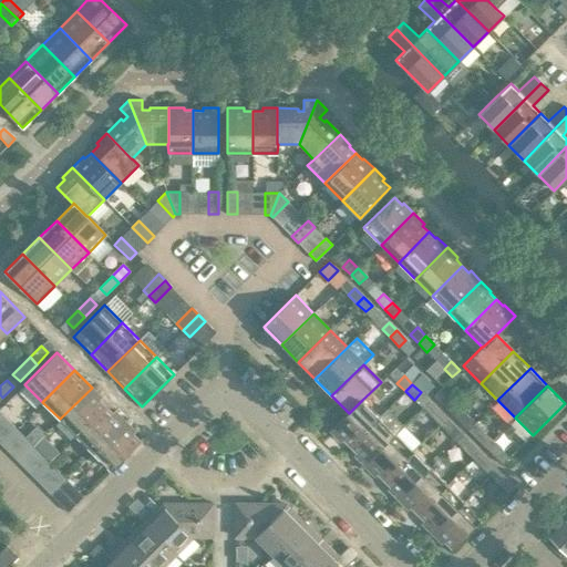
[(60,419),(76,436),(109,404),(92,388),(60,419)]
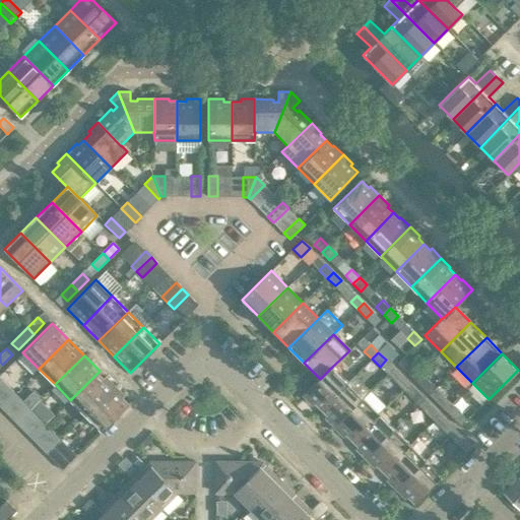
[(398,363),(406,371),(412,364),(405,355),(398,363)]
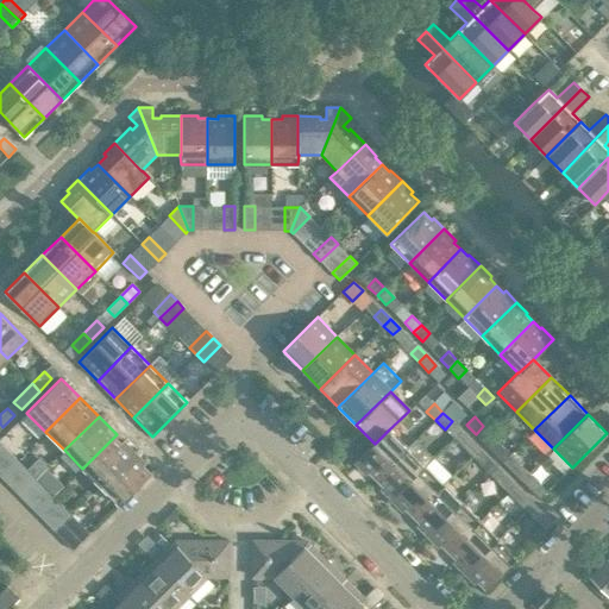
[(376,479),(407,449),(389,429),(375,444),(374,443),(355,463),(365,475),(369,472),(376,479)]
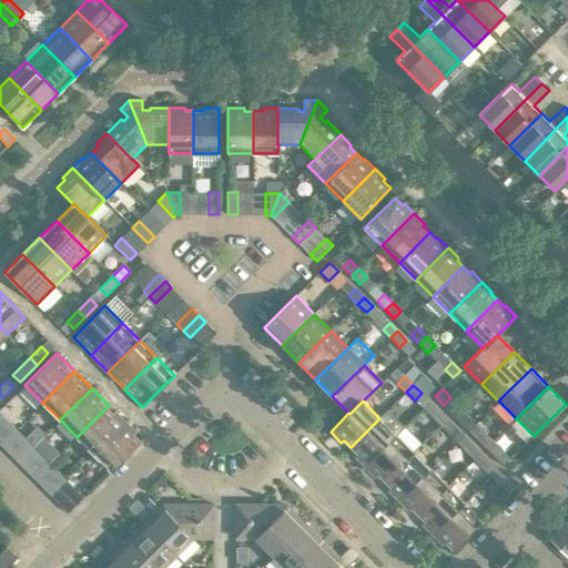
[(77,437),(93,454),(125,422),(109,405),(77,437)]
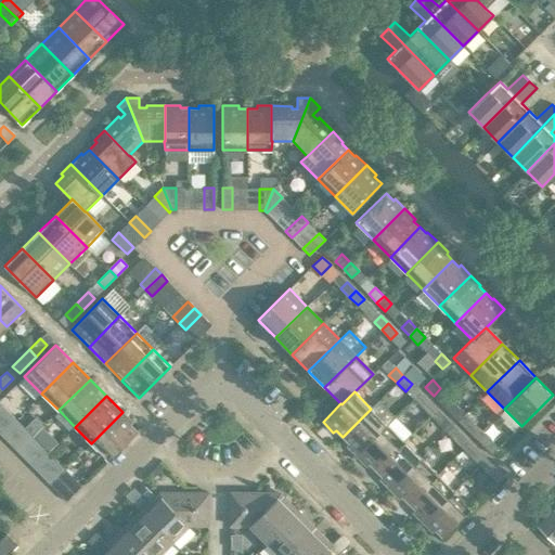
[(349,443),(346,447),(357,456),(396,416),(379,400),(371,409),(343,437),(349,443)]
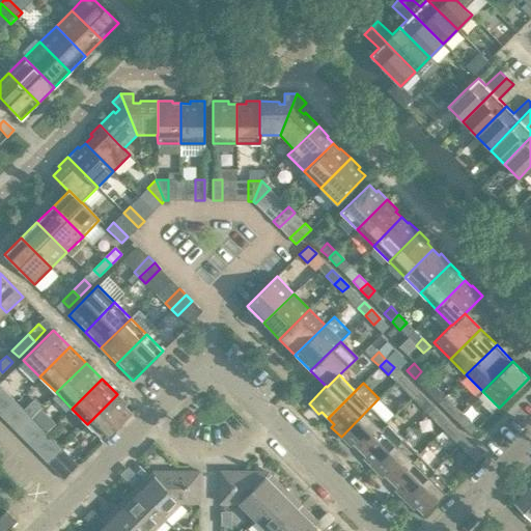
[(418,391),(410,384),(403,390),(411,398),(418,391)]
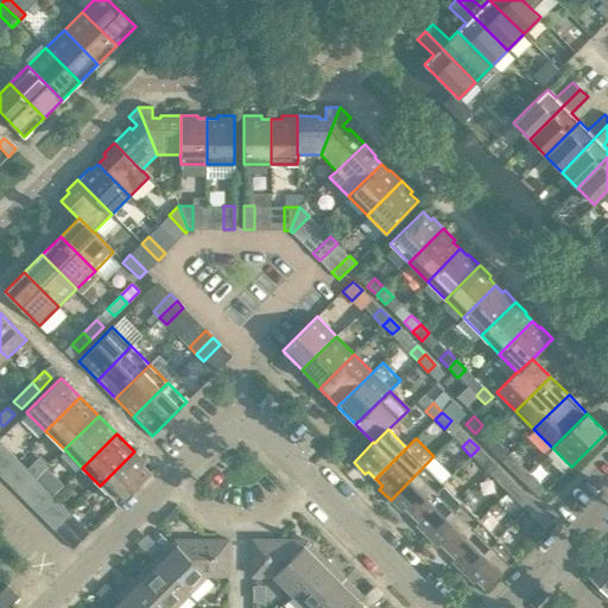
[(510,453),(501,444),(493,451),(502,461),(510,453)]
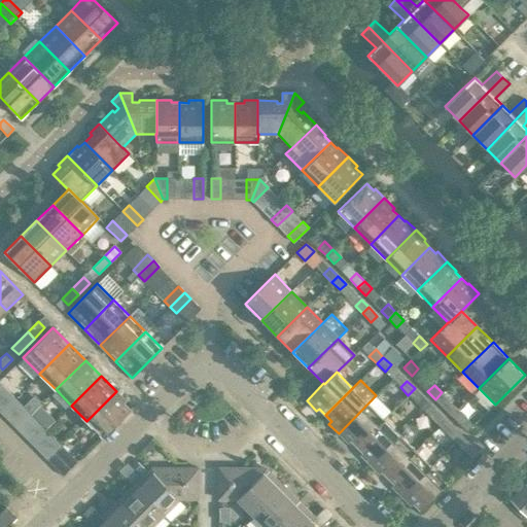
[(408,395),(416,402),(422,396),(415,388),(408,395)]
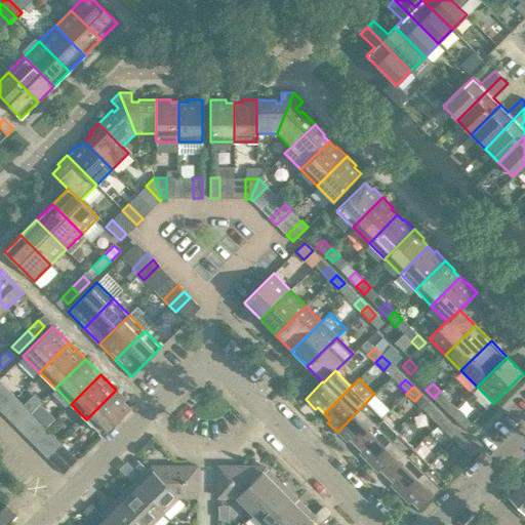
[(116,390),(86,419),(103,436),(132,406),(116,390)]
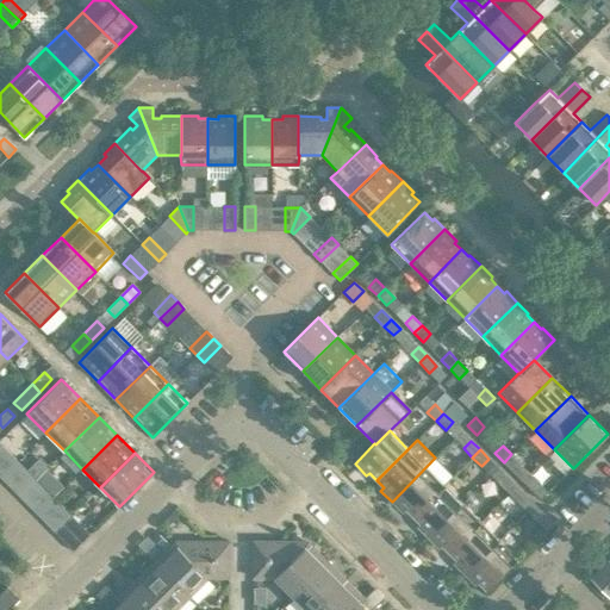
[(0,464),(0,477),(0,478),(17,461),(11,454),(0,464)]
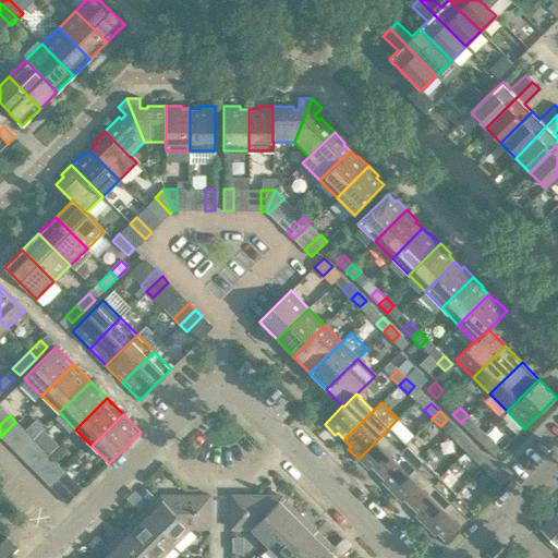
[(461,423),(469,432),(476,424),(468,415),(461,423)]
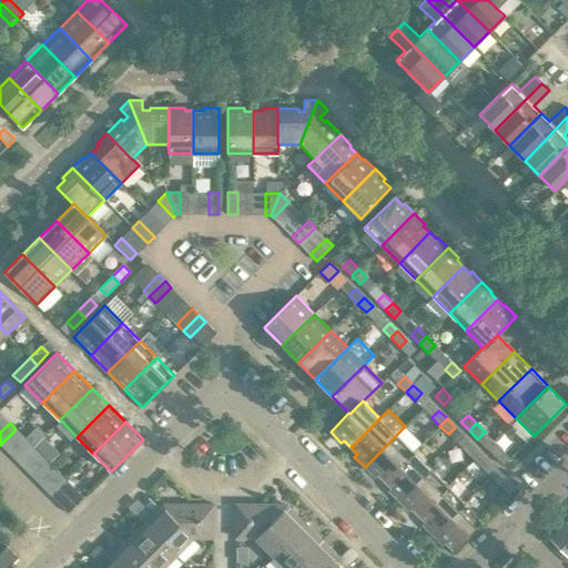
[(375,477),(377,475),(384,482),(414,452),(413,452),(422,443),(405,426),(365,467),(375,477)]
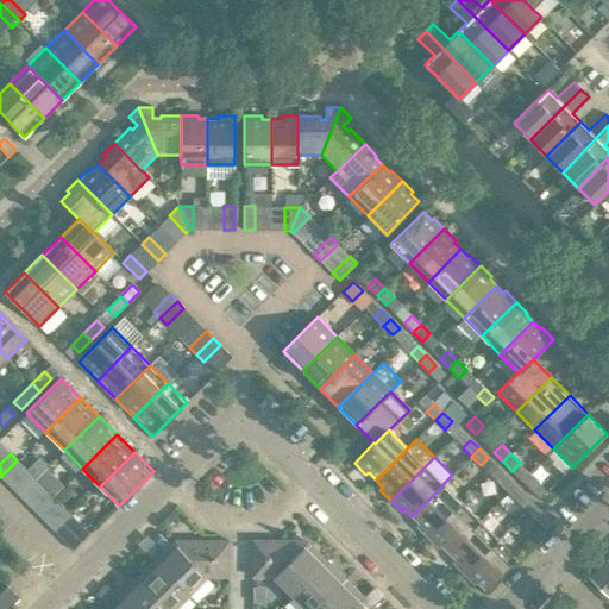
[(17,460),(0,477),(7,484),(24,468),(17,460)]
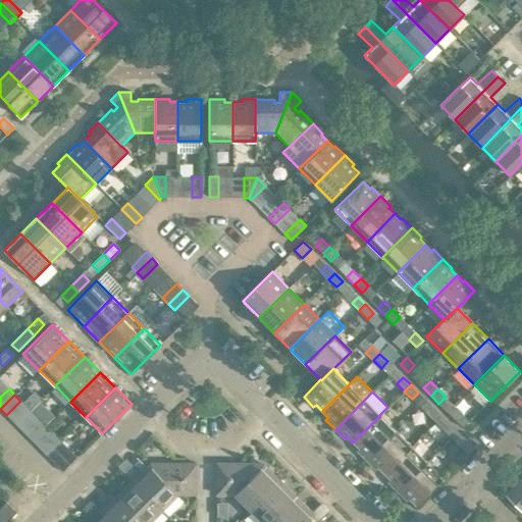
[(441,416),(433,407),(427,414),(435,422),(441,416)]
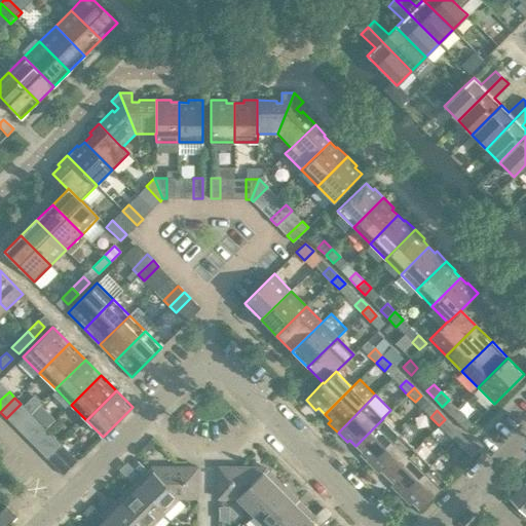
[(473,424),(464,416),(458,422),(465,430),(473,424)]
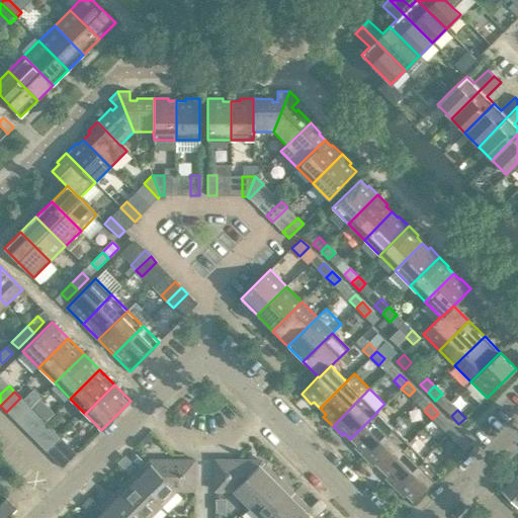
[(354,447),(363,456),(393,428),(377,412),(350,439),(356,445),(354,447)]
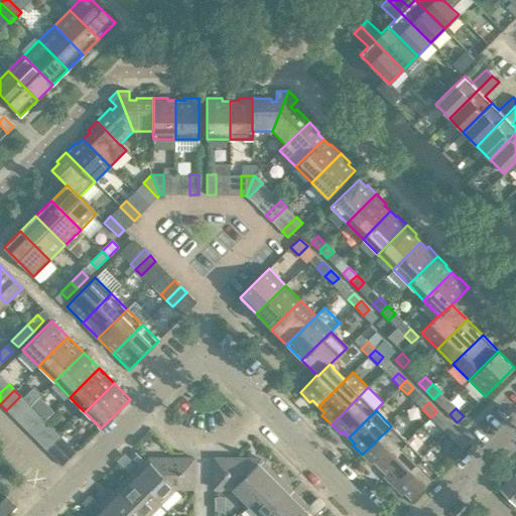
[(440,428),(446,421),(436,411),(430,417),(440,428)]
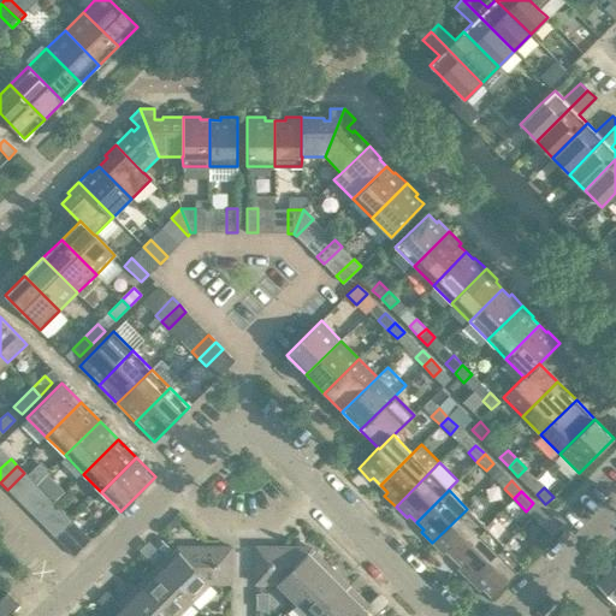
[(30,513),(37,520),(54,502),(47,496),(30,513)]
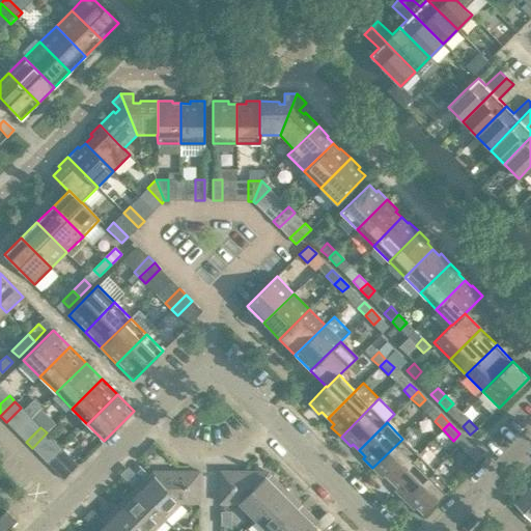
[(53,439),(47,432),(32,448),(38,454),(53,439)]
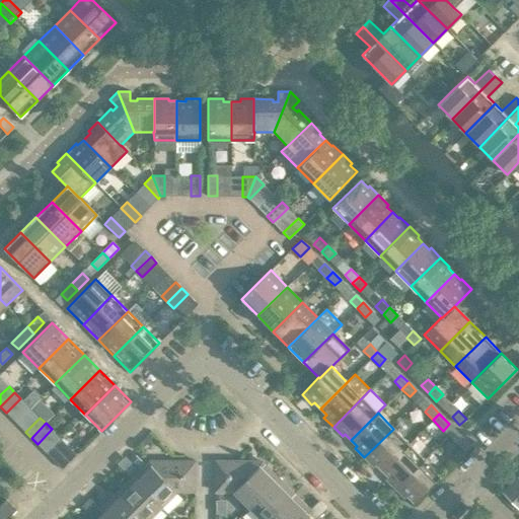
[(375,464),(382,470),(409,444),(393,429),(364,457),(373,466),(375,464)]
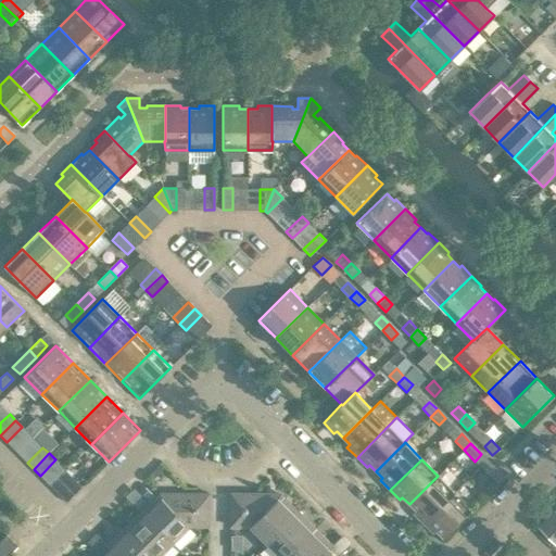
[(504,477),(492,465),(485,471),(497,484),(504,477)]
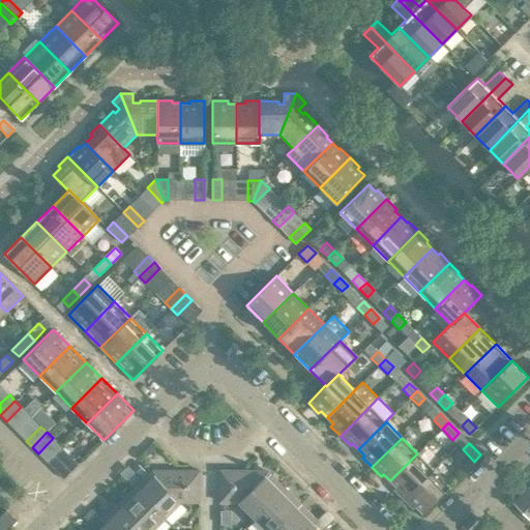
[(393,490),(403,499),(433,469),(417,453),(390,480),(395,487),(393,490)]
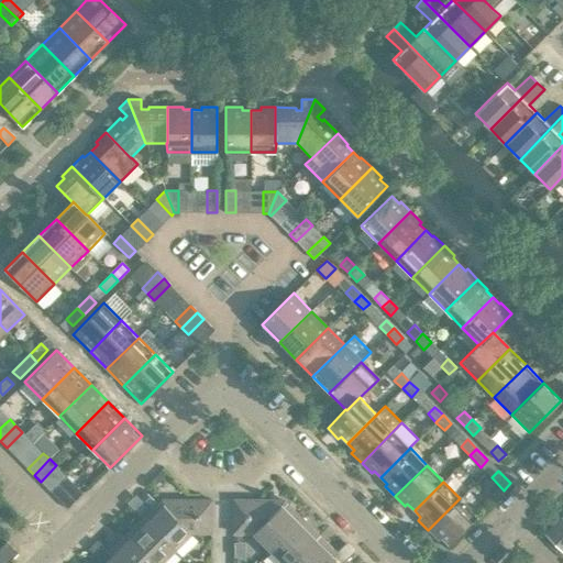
[(62,503),(68,509),(84,494),(77,487),(62,503)]
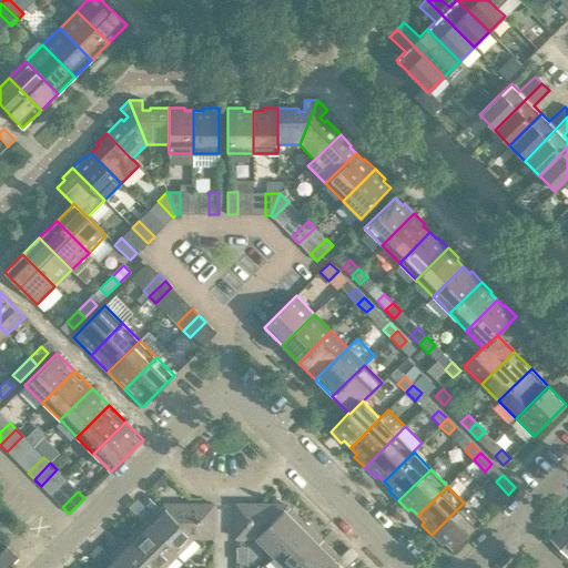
[(445,543),(453,550),(482,520),(464,503),(432,535),(443,545),(445,543)]
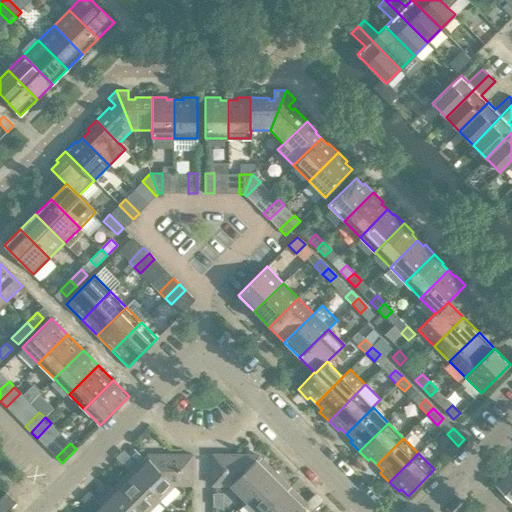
[(129,472),(158,501),(174,485),(193,485),(192,454),(159,454),(153,461),(147,454),(129,472)]
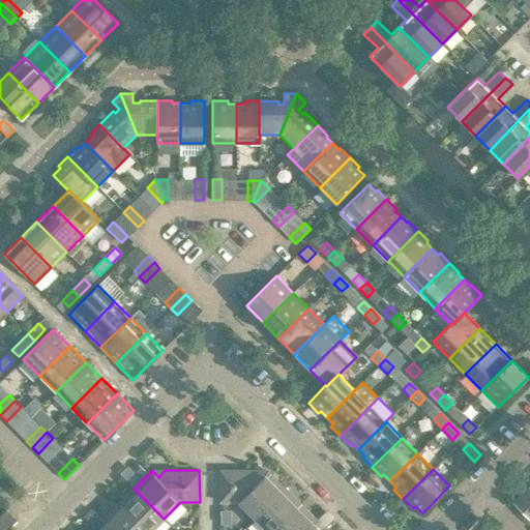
[(255,519),(285,489),(267,471),(260,477),(254,471),(219,470),(219,502),(238,502),(255,519)]
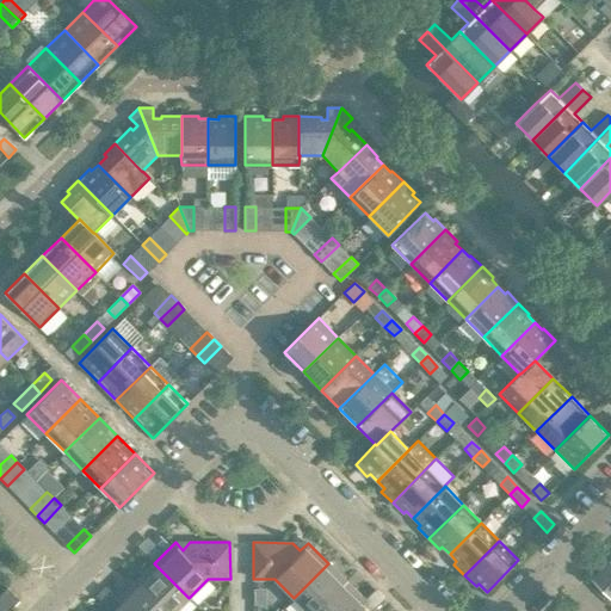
[(610,562),(591,580),(610,599),(610,562)]
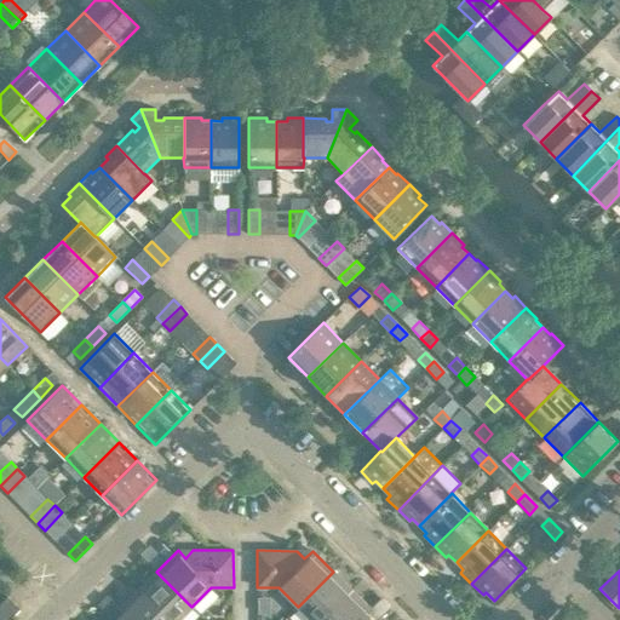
[(167,619),(178,619),(191,607),(156,572),(138,590),(167,619)]
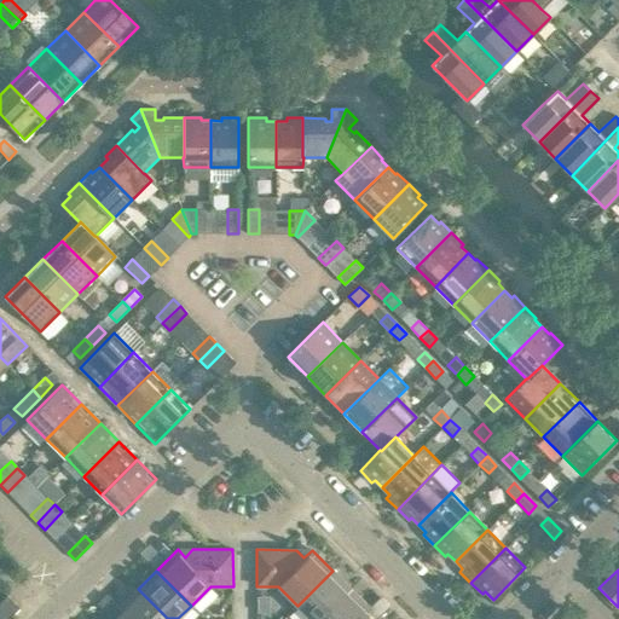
[(320,618),(352,590),(333,571),(298,606),(310,618),(320,618)]
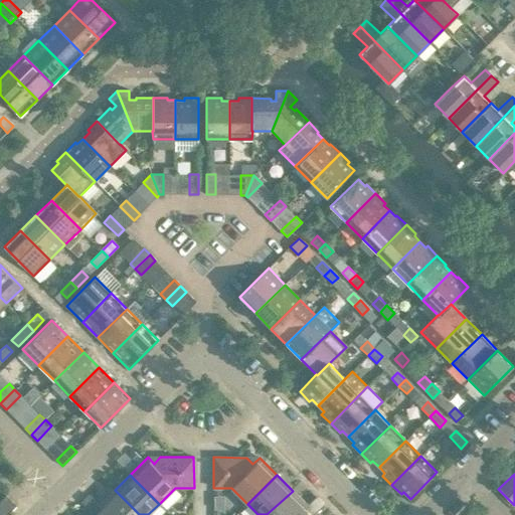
[(109,514),(139,514),(115,490),(99,506),(102,510),(103,509),(109,514)]
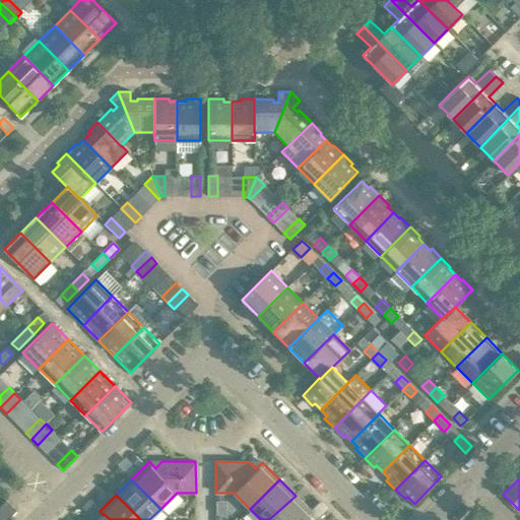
[(311,512),(296,496),(269,519),(301,519),(307,514),(308,515),(311,512)]
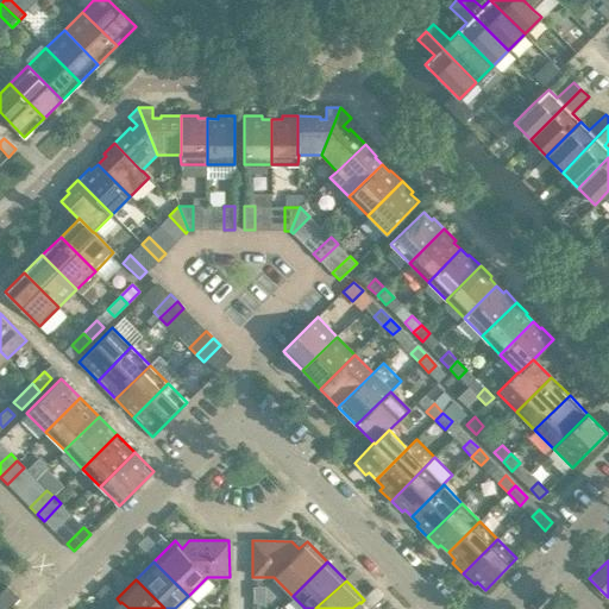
[(7,585),(0,592),(0,608),(7,608),(19,598),(7,585)]
